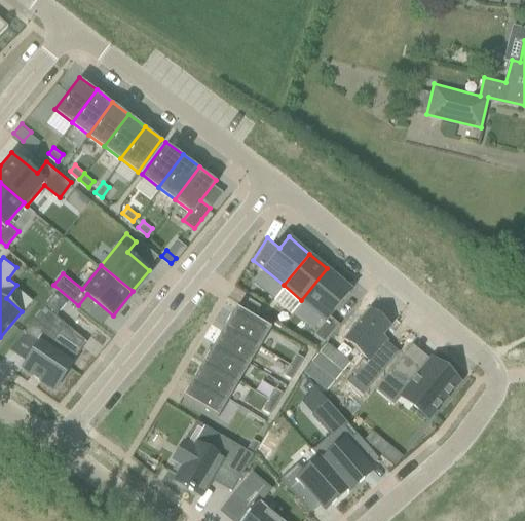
[(327,268),(301,300),(325,320),(314,332),(324,340),(338,322),(329,314),(350,289),(327,268)]
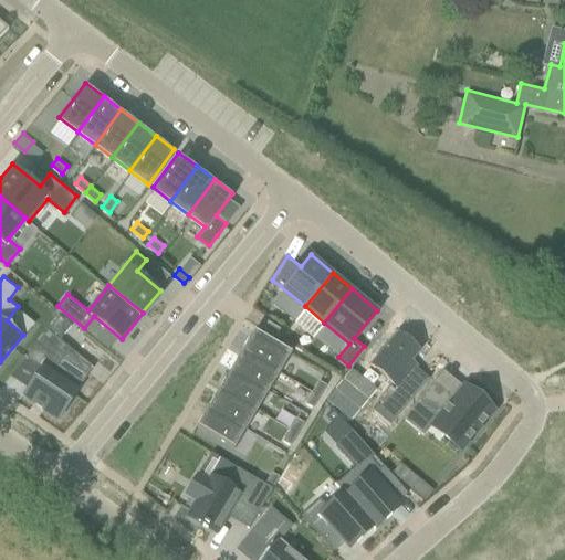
[(43,366),(25,392),(59,414),(82,381),(94,362),(70,345),(59,338),(71,323),(59,313),(25,354),(43,366)]
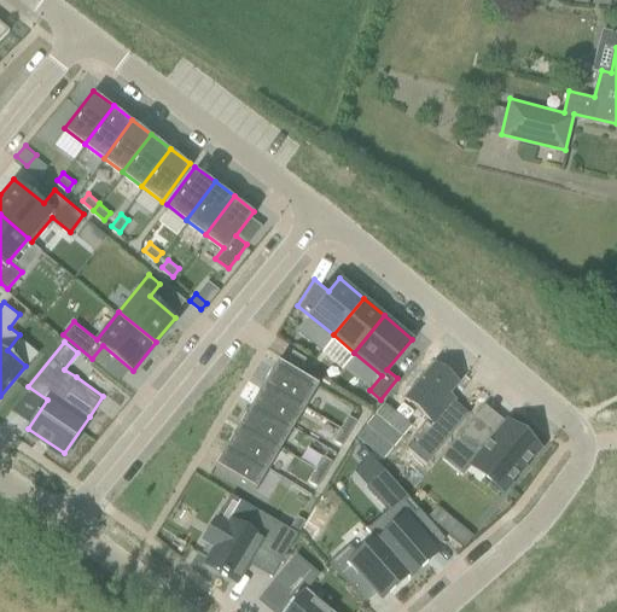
[(294,345),(290,354),(302,361),(307,354),(294,345)]
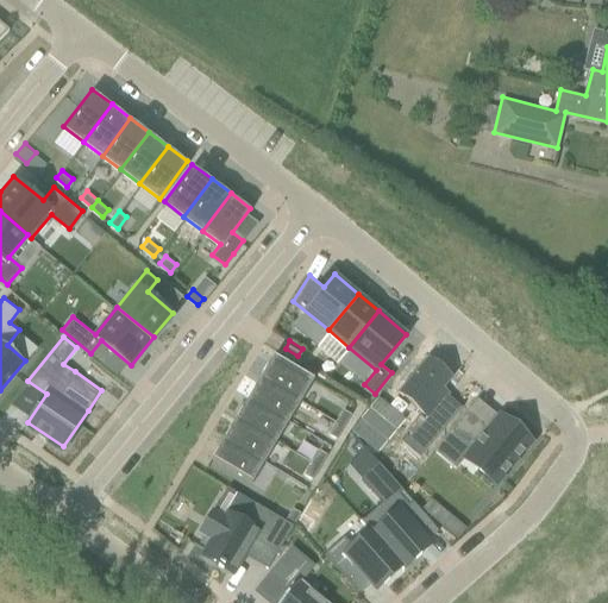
[(274,352),(261,374),(301,397),(314,377),(274,352)]
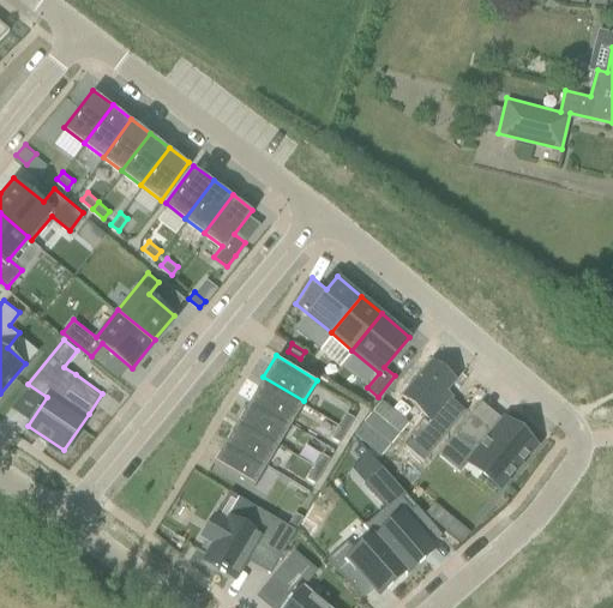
[(433,356),(402,393),(426,413),(409,433),(415,439),(409,446),(424,458),(467,407),(454,396),(456,393),(448,387),(457,377),(433,356)]
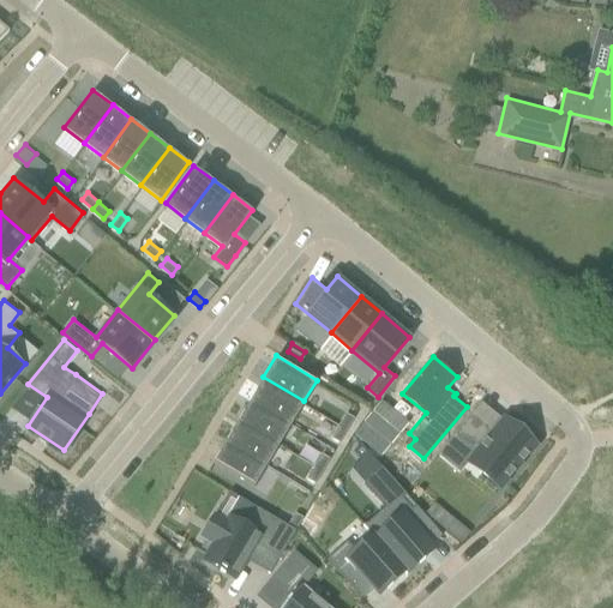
[(263,377),(251,397),(292,421),(304,401),(263,377)]
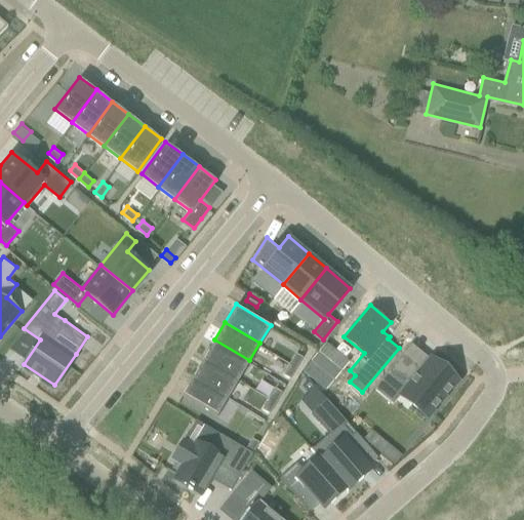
[(214,340),(204,357),(238,377),(249,360),(214,340)]
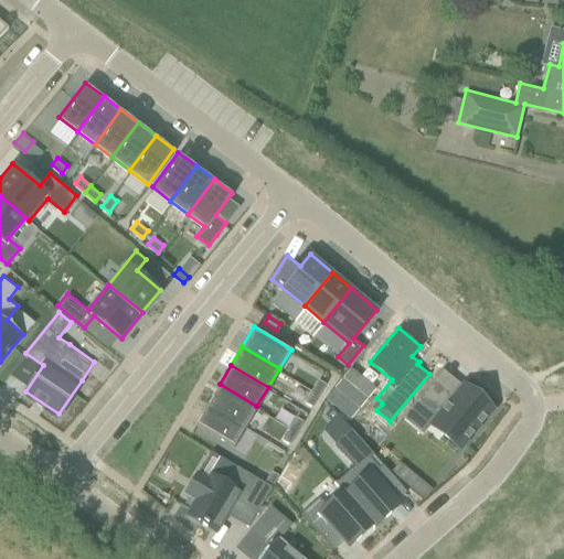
[(318,376),(311,388),(319,393),(326,380),(318,376)]
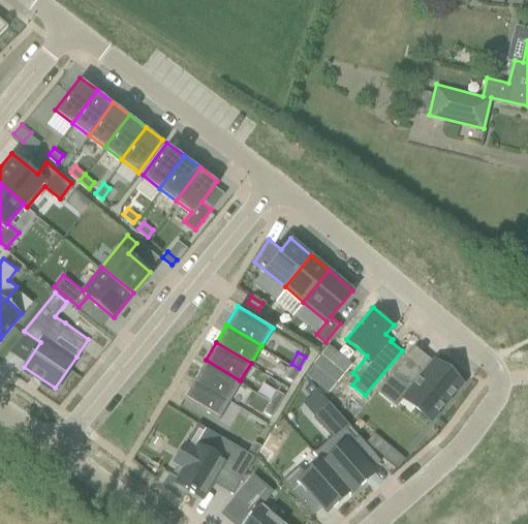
[(406,353),(392,371),(410,388),(407,392),(420,402),(416,406),(430,418),(461,381),(447,371),(448,370),(434,358),(433,360),(424,371),(420,367),(421,366),(406,353)]
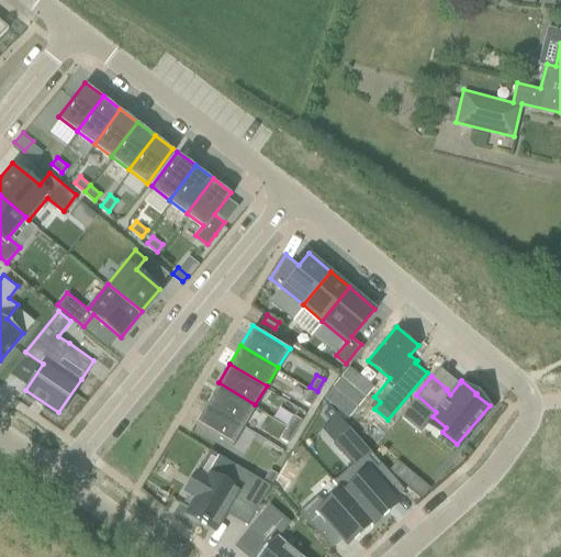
[(219,382),(206,401),(244,423),(255,404),(219,382)]
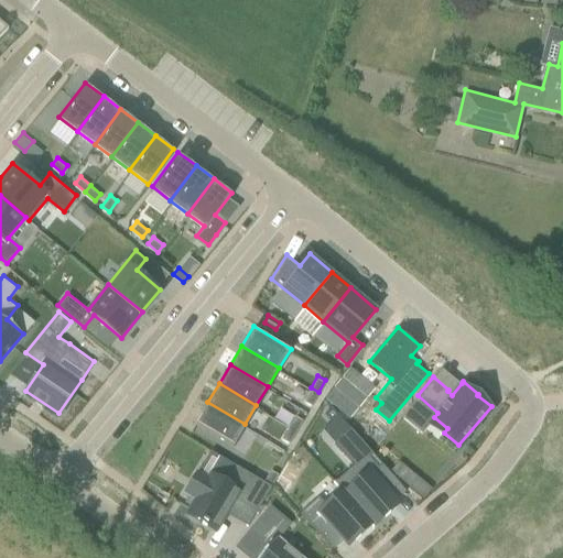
[(311,387),(304,398),(312,403),(318,392),(311,387)]
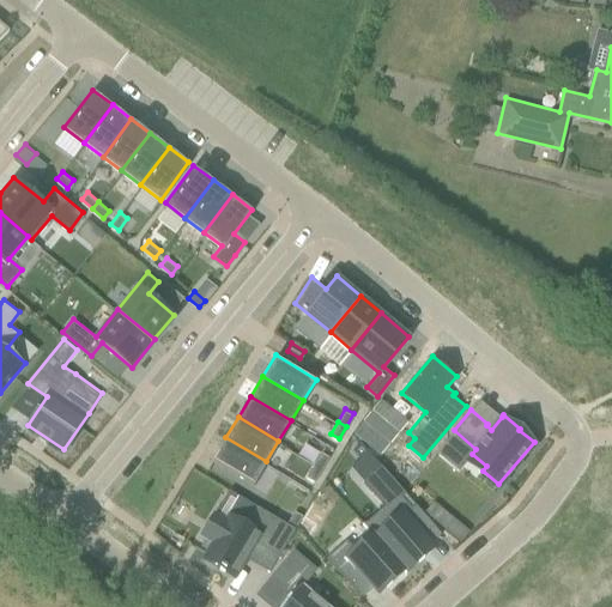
[(476,449),(454,430),(437,450),(460,468),(472,454),(476,449)]
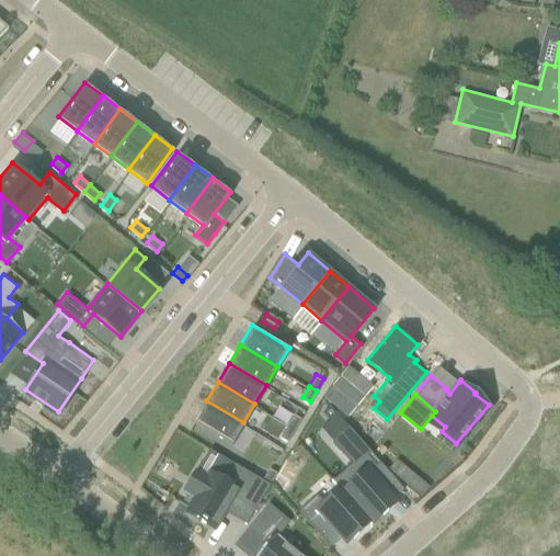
[(206,400),(195,420),(232,442),(243,422),(206,400)]
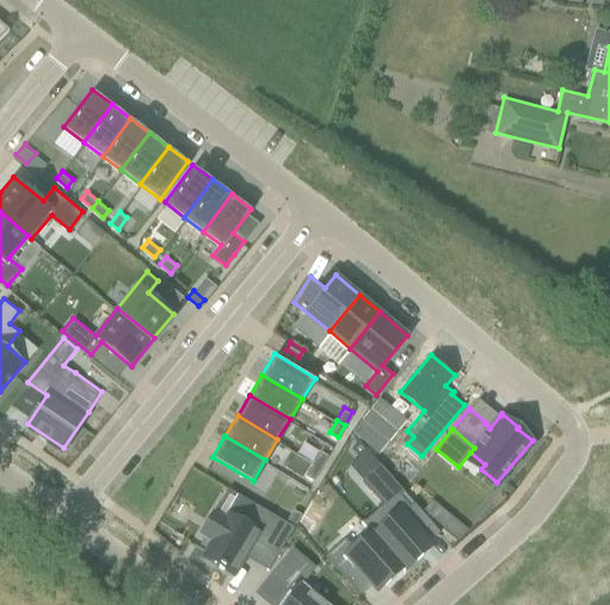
[(359,437),(352,444),(359,452),(368,446),(359,437)]
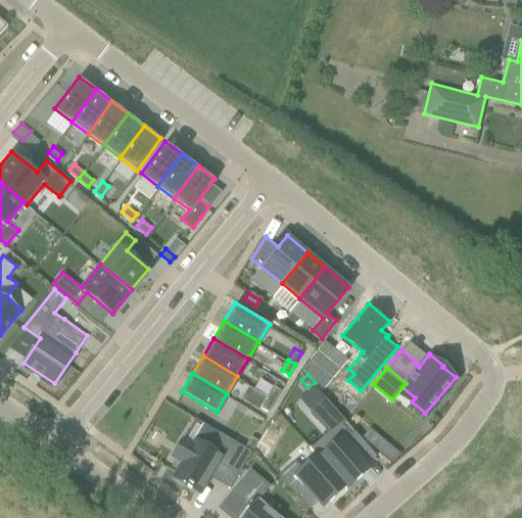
[(274,383),(268,394),(275,398),(281,387),(274,383)]
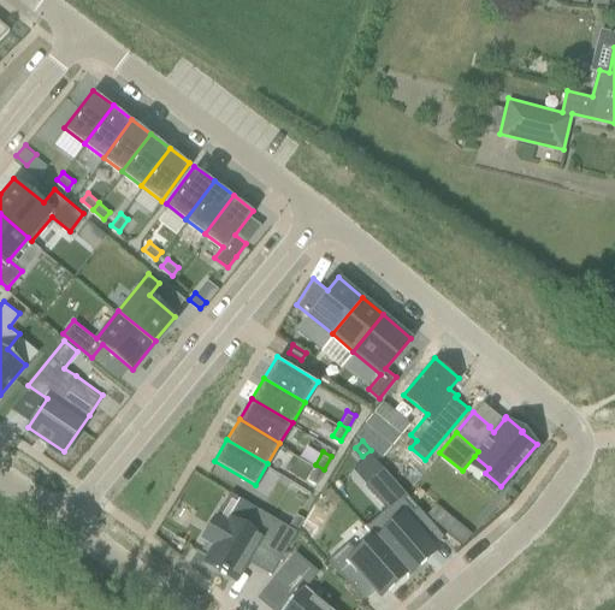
[(315,465),(308,477),(317,481),(324,469),(315,465)]
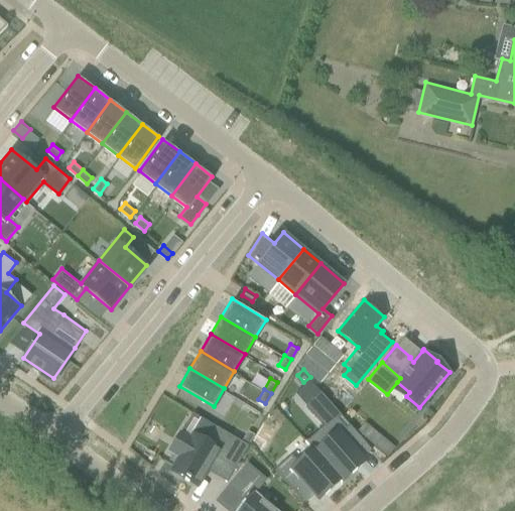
[(306,436),(305,437),(310,443),(311,443),(341,478),(342,479),(358,466),(355,463),(362,457),(359,453),(355,449),(364,440),(365,442),(367,441),(320,389),(305,402),(324,423),(307,437),(306,436)]
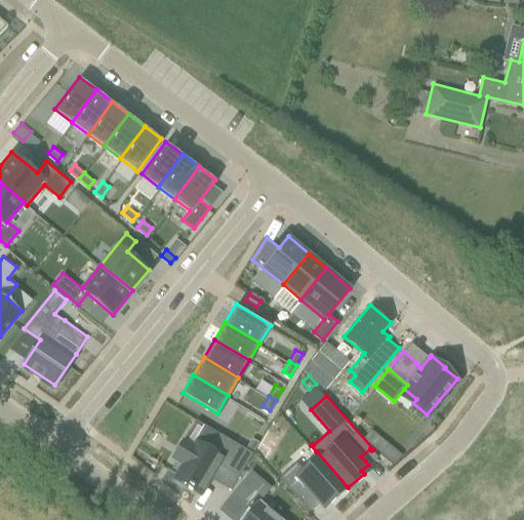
[(365,437),(383,451),(391,441),(373,428),(365,437)]
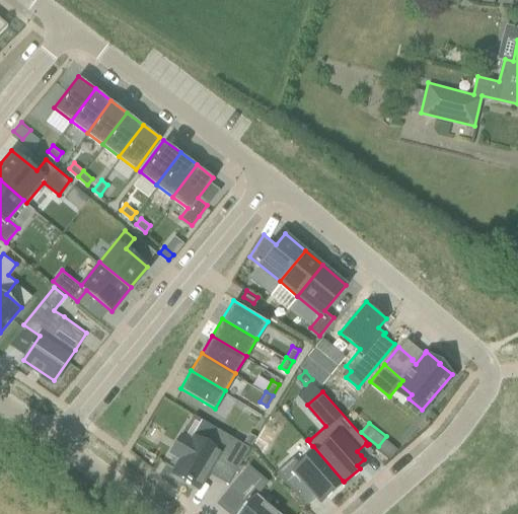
[(180,434),(171,451),(181,457),(173,470),(187,479),(186,479),(191,482),(191,481),(199,486),(208,470),(215,457),(235,469),(250,445),(215,425),(208,436),(198,430),(192,440),(180,434)]
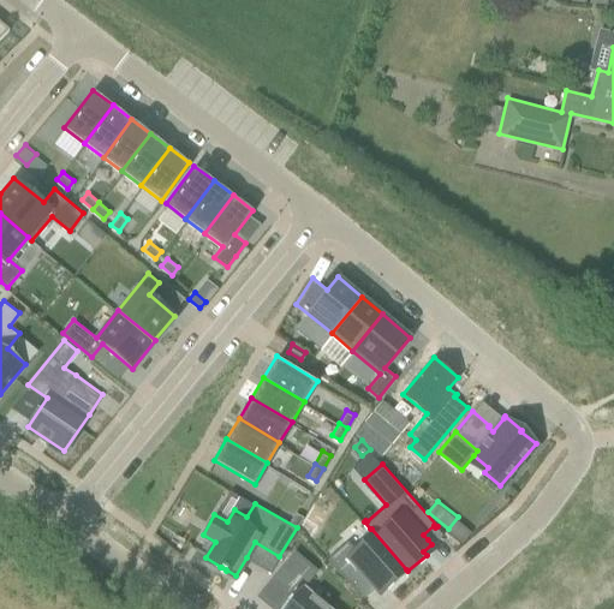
[(296,509),(287,523),(296,527),(304,515),(296,509)]
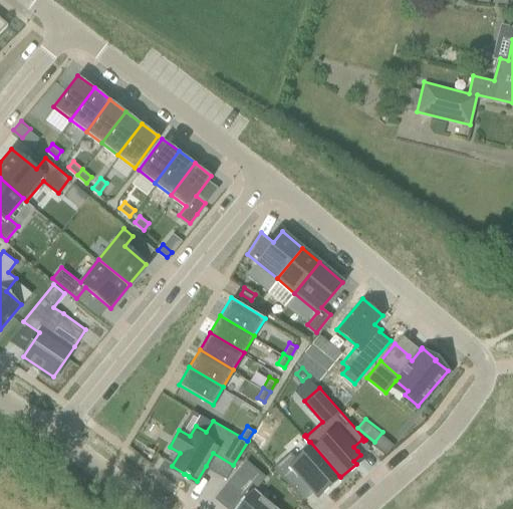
[(382,432),(374,442),(387,451),(394,442),(382,432)]
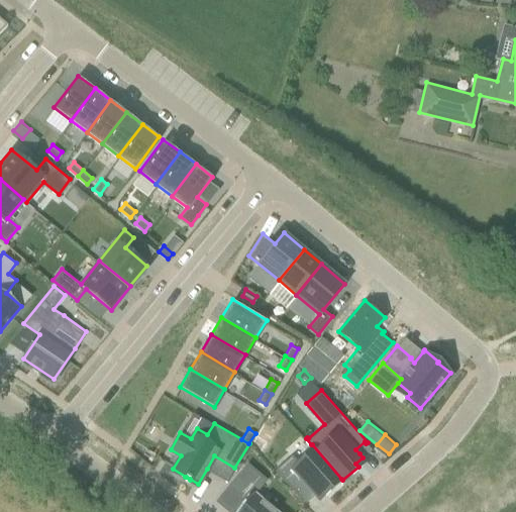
[(293,452),(276,468),(301,495),(310,487),(315,493),(322,487),(326,491),(341,479),(312,444),(311,444),(297,457),(293,452)]
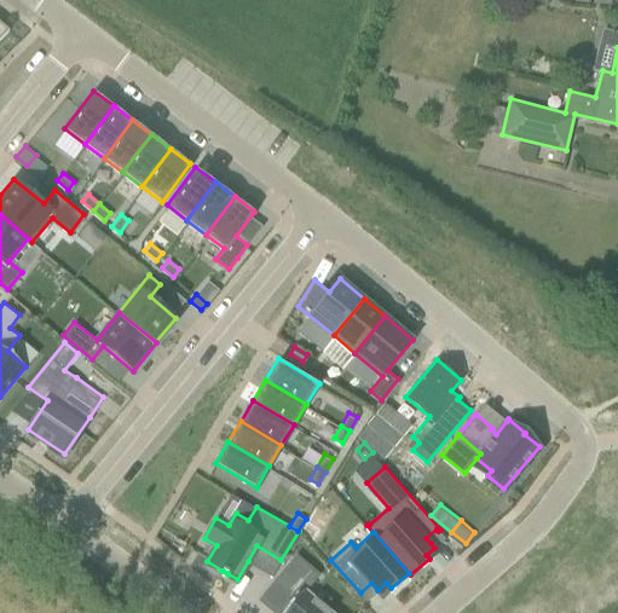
[(296,554),(275,580),(295,599),(282,612),(333,612),(305,589),(318,572),(296,554)]
